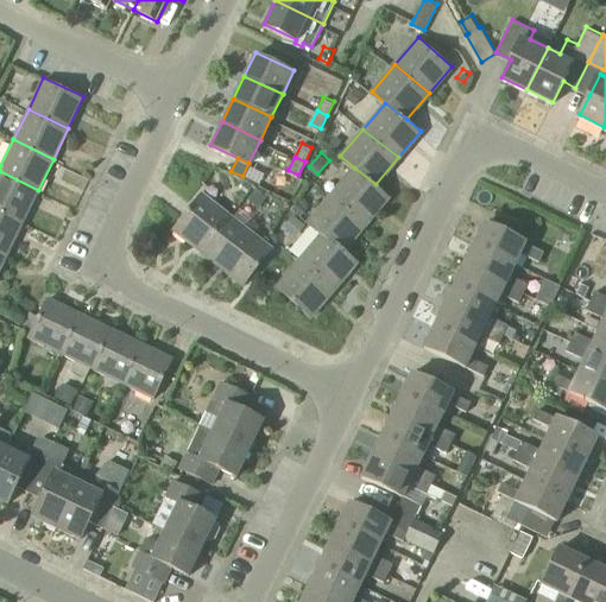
[(389,195),(376,184),(354,168),(332,195),(365,223),(389,195)]
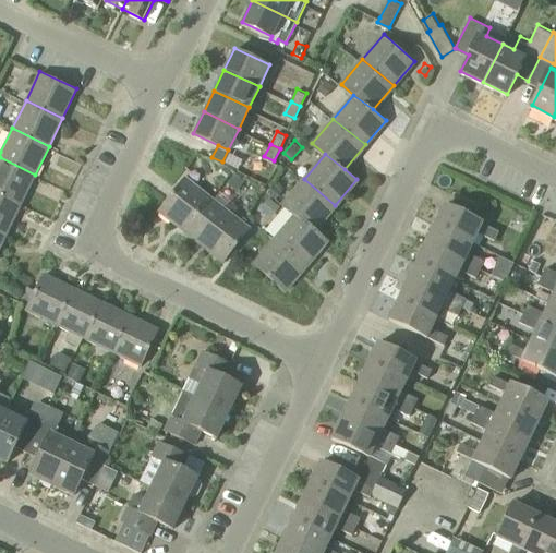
[(0,192),(22,203),(35,175),(0,157),(0,192)]
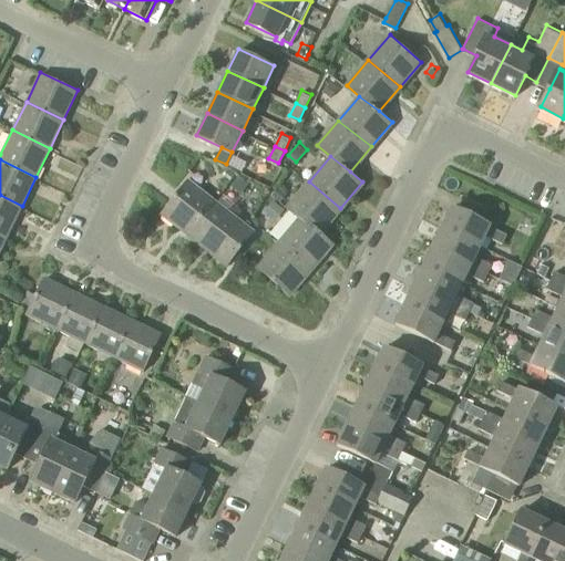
[(195,237),(222,205),(188,179),(163,211),(195,237)]
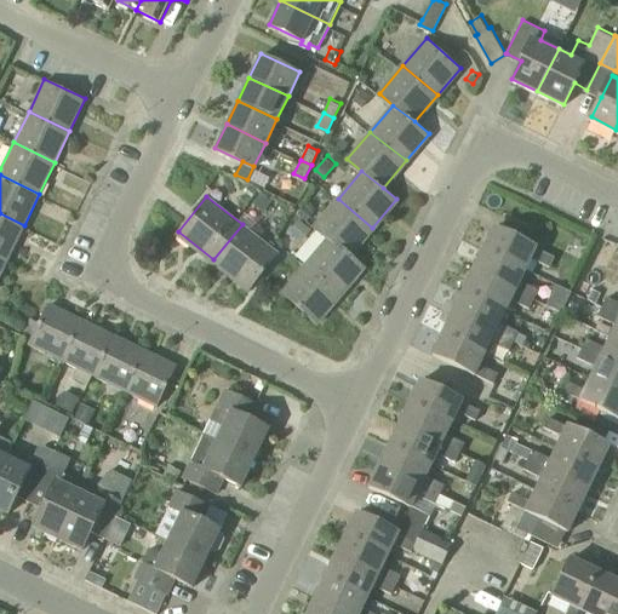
[(350,253),(372,228),(338,199),(314,227),(328,237),(350,253)]
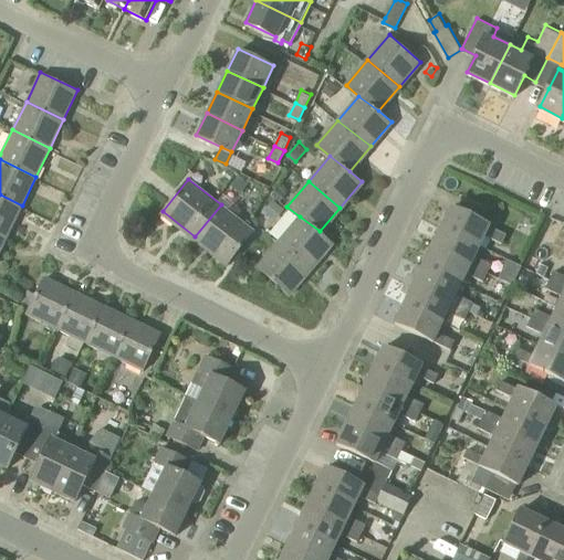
[(0,230),(8,233),(22,205),(0,194),(0,230)]
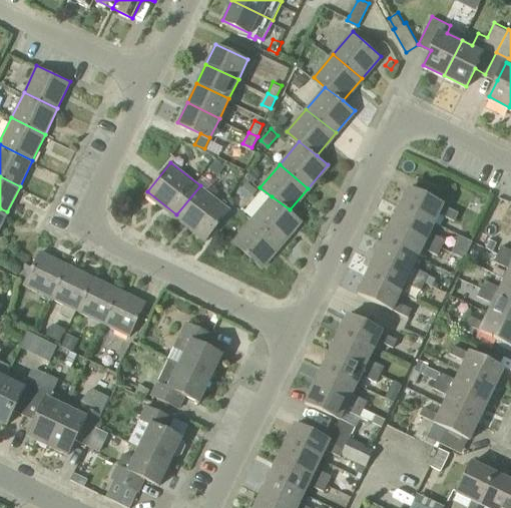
[(409,186),(400,204),(435,221),(440,211),(455,218),(459,210),(449,205),(454,194),(421,178),(416,190),(409,186)]
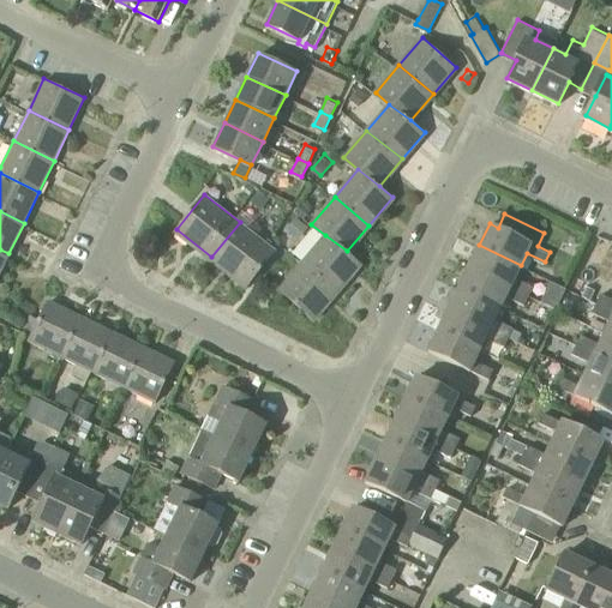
[(246,286),(275,250),(240,222),(211,257),(246,286)]
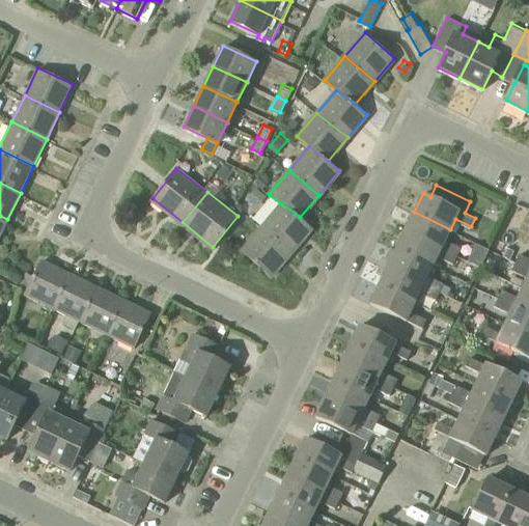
[(312,227),(300,217),(281,203),(262,226),(291,251),(312,227)]
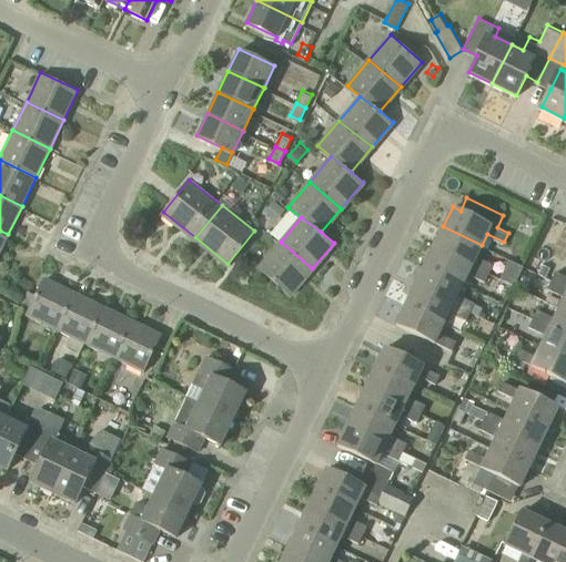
[(443,226),(434,245),(489,273),(494,263),(477,255),(482,245),(443,226)]
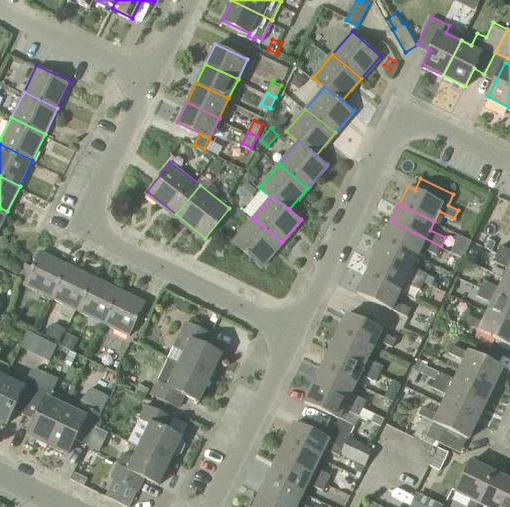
[(262,265),(281,242),(253,218),(233,240),(262,265)]
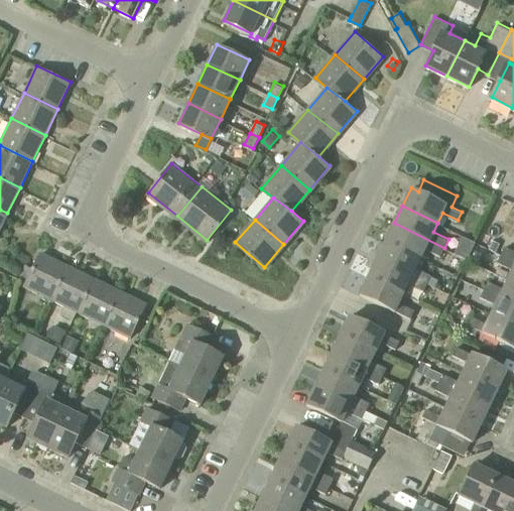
[(394,223),(385,240),(420,257),(425,247),(441,255),(444,248),(394,223)]
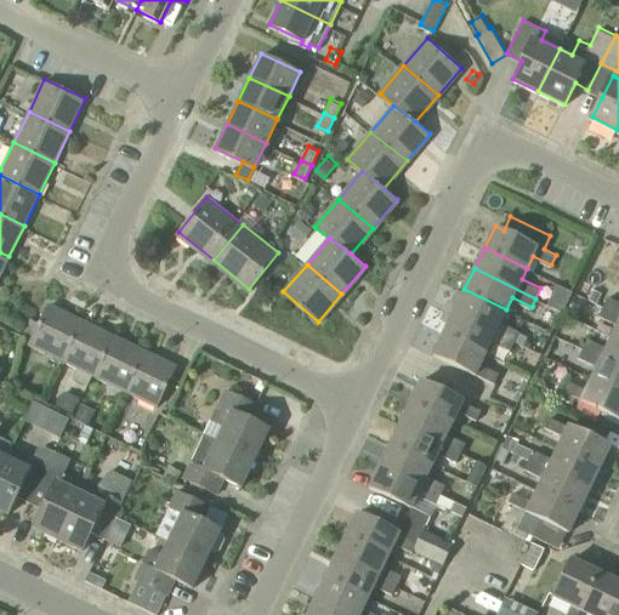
[(590,297),(597,301),(602,291),(595,288),(590,297)]
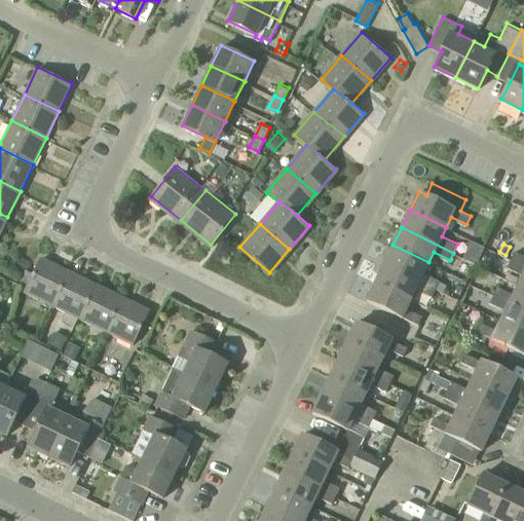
[(393,245),(384,262),(437,287),(441,278),(424,271),(428,262),(393,245)]
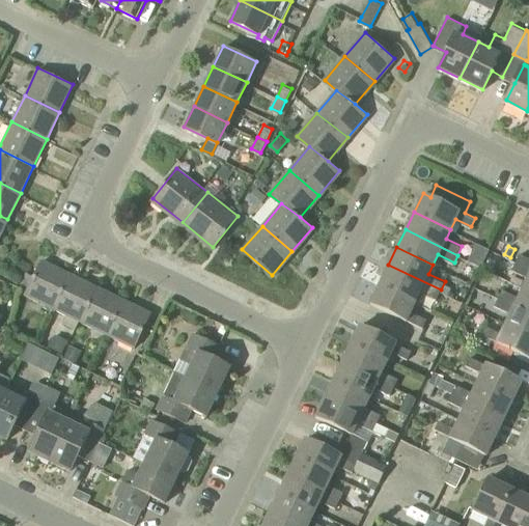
[(516,260),(528,267),(528,256),(520,252),(516,260)]
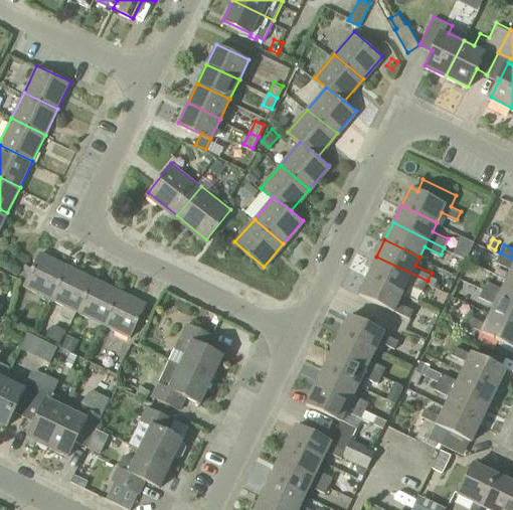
[(50,297),(67,264),(40,250),(24,284),(50,297)]
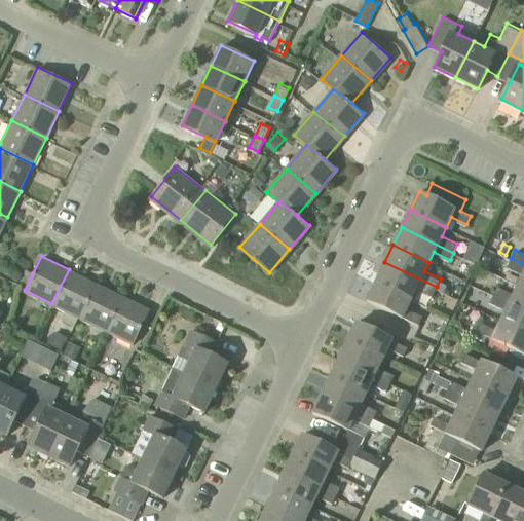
[(523,264),(511,258),(508,266),(523,273),(519,284),(523,286),(523,264)]
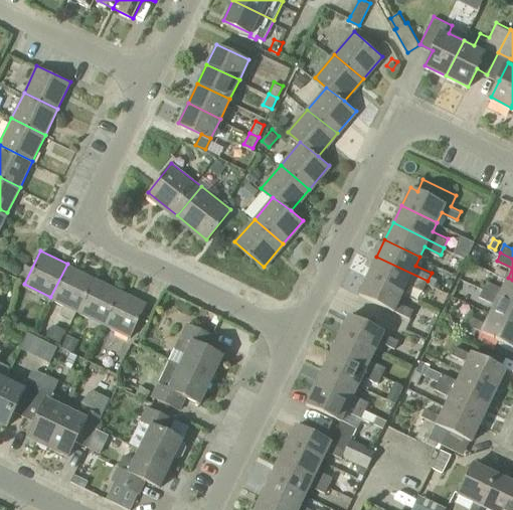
[(376,257),(368,274),(403,291),(407,282),(423,289),(428,281),(376,257)]
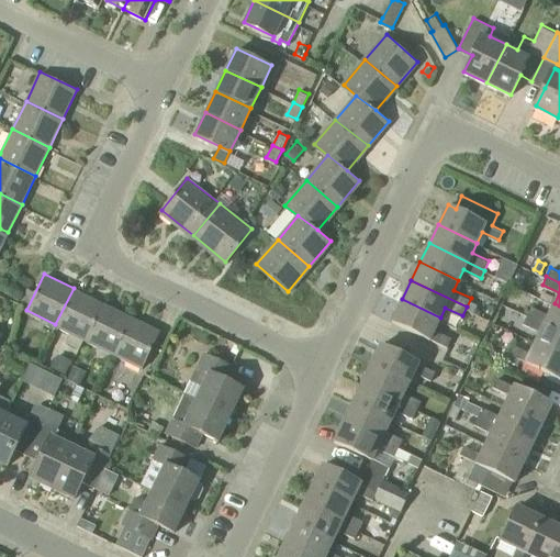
[(84,338),(102,302),(74,288),(55,324),(71,332),(67,342),(80,348),(85,338),(84,338)]
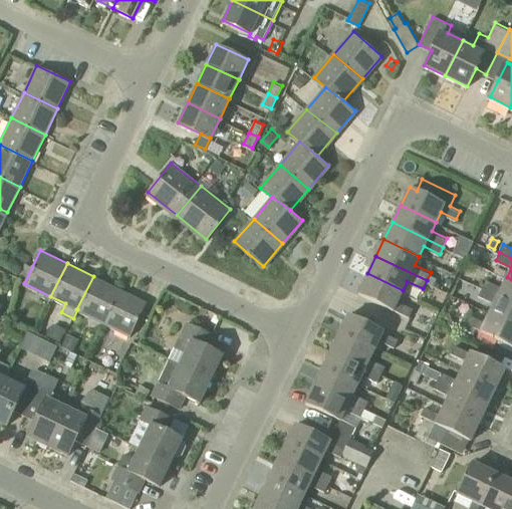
[(398,300),(403,290),(367,273),(357,293),(393,310),(394,308),(410,315),(414,307),(398,300)]
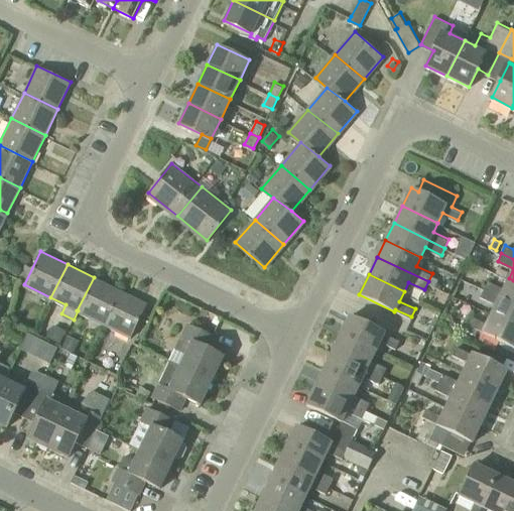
[(103,324),(119,290),(94,277),(77,310),(78,310),(103,324)]
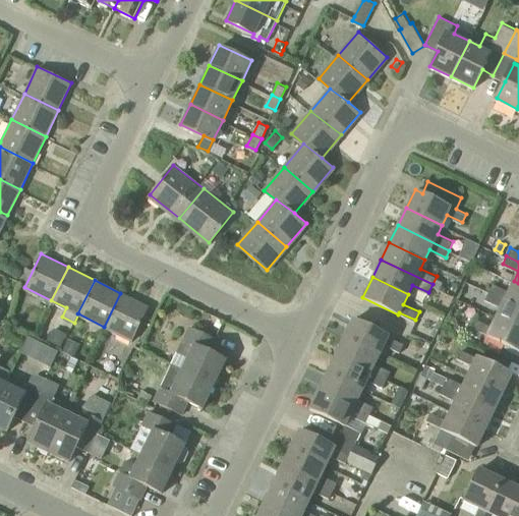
[(518,283),(514,281),(509,290),(494,283),(489,291),(518,304),(518,283)]
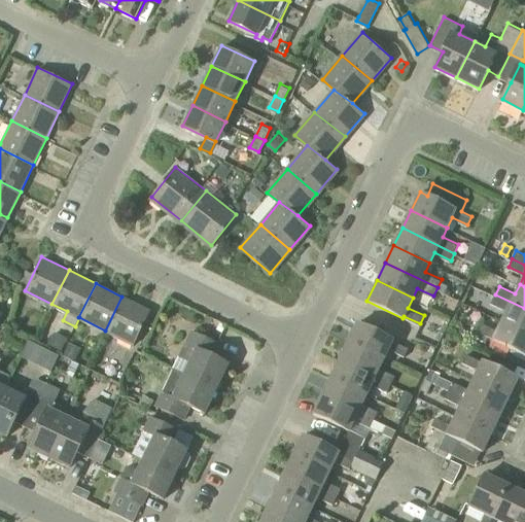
[(524,308),(495,294),(491,302),(508,309),(502,320),(524,331),(524,308)]
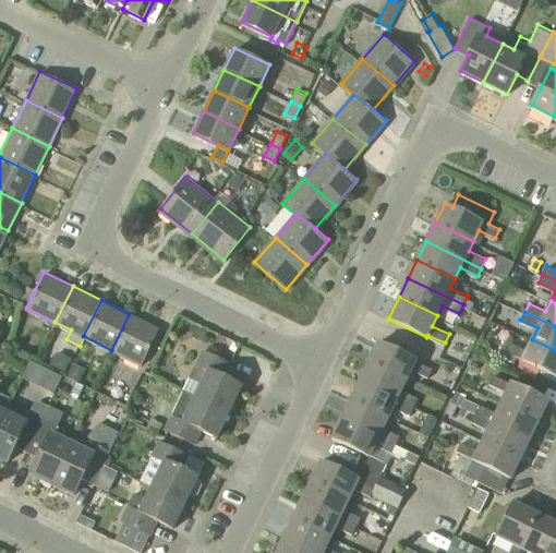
[(141,364),(158,328),(129,314),(111,350),(141,364)]
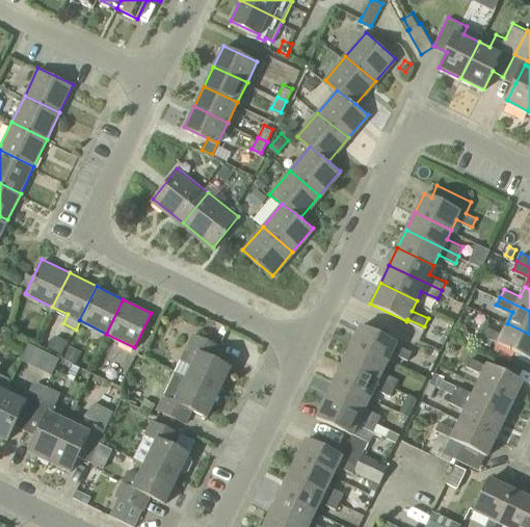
[(529,334),(507,323),(503,332),(486,324),(482,333),(499,340),(498,341),(529,357),(529,334)]
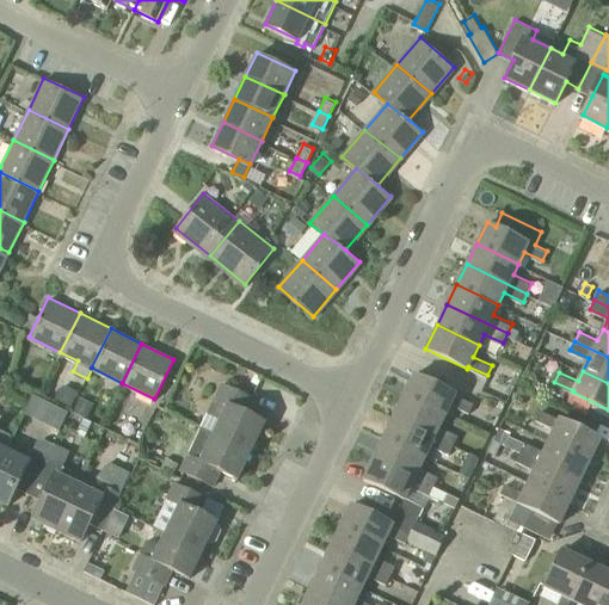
[(404,395),(444,415),(451,402),(469,411),(474,401),(456,393),(455,394),(413,374),(404,395)]
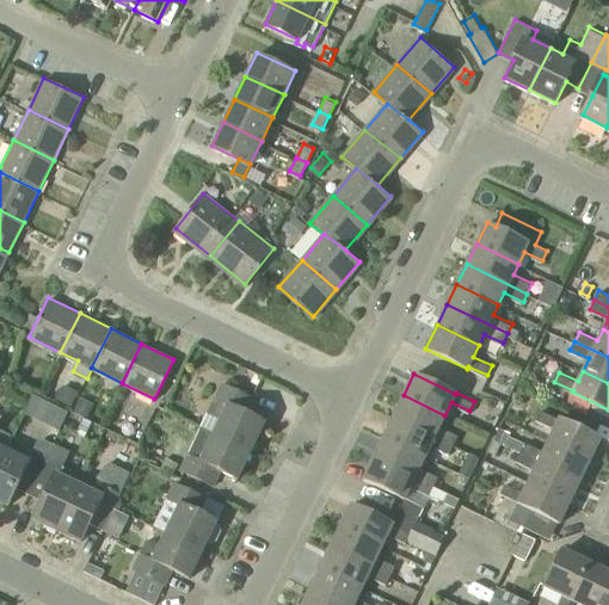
[(215,399),(209,413),(221,418),(215,430),(214,431),(251,449),(265,421),(248,414),(256,399),(223,383),(215,399)]
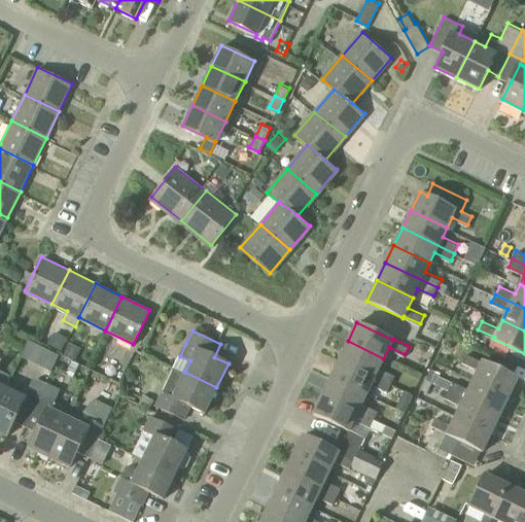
[(70,340),(64,354),(75,359),(82,346),(70,340)]
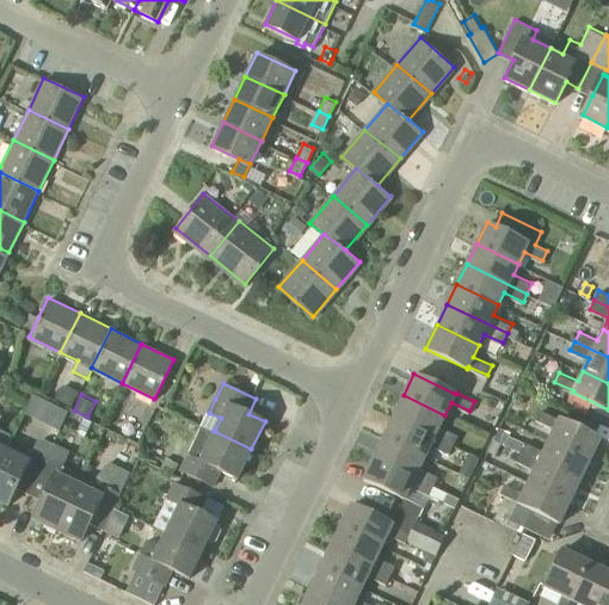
[(440,425),(444,415),(404,395),(393,415),(454,445),(459,433),(440,425)]
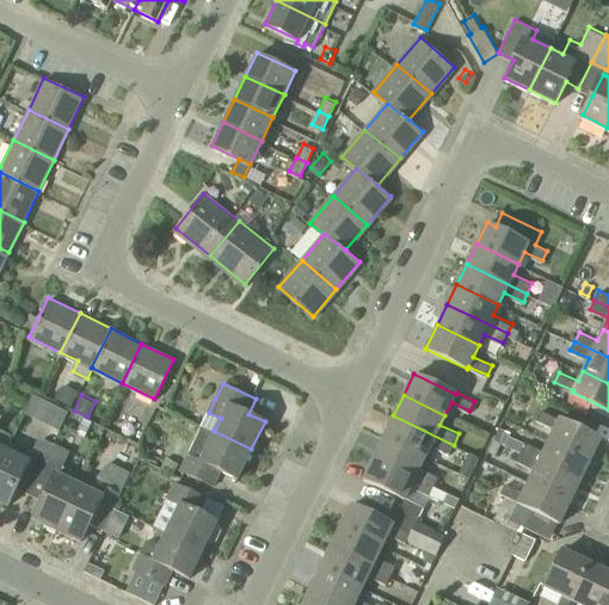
[(541,408),(536,418),(555,427),(549,439),(591,460),(601,438),(560,418),(541,408)]
